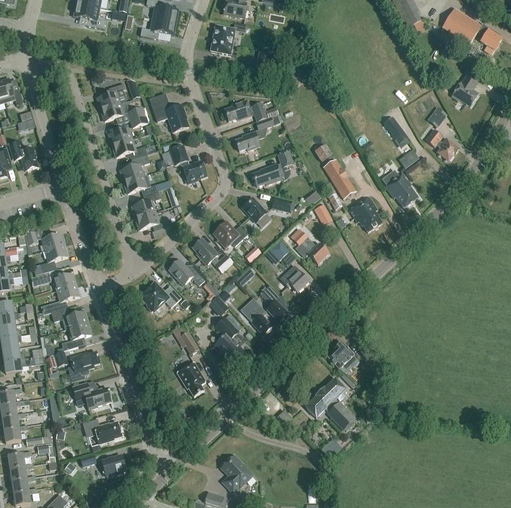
[(175,21),(178,9),(163,6),(164,0),(146,0),(145,4),(153,5),(151,17),(175,21)]
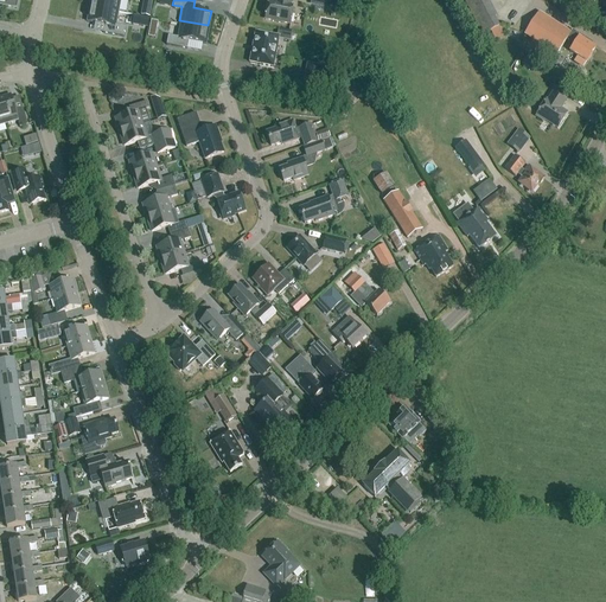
[(293,2),(289,1),(289,0),(268,0),(265,15),(289,20),(293,2)]
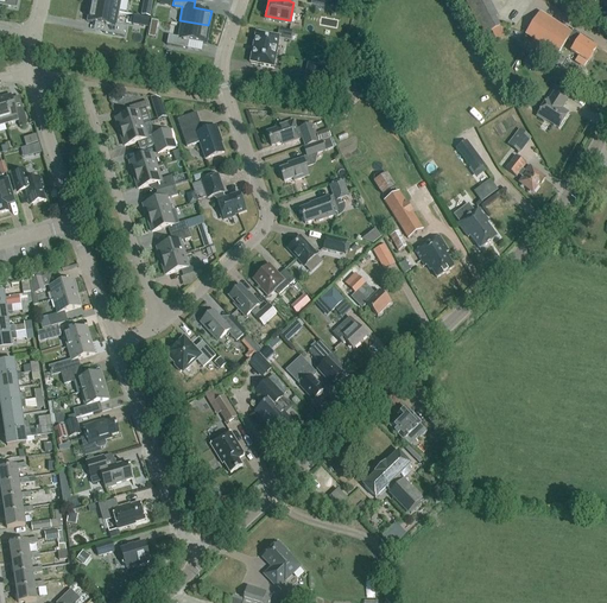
[(482,31),(499,23),(494,14),(497,13),(489,0),(465,0),(467,4),(482,31)]
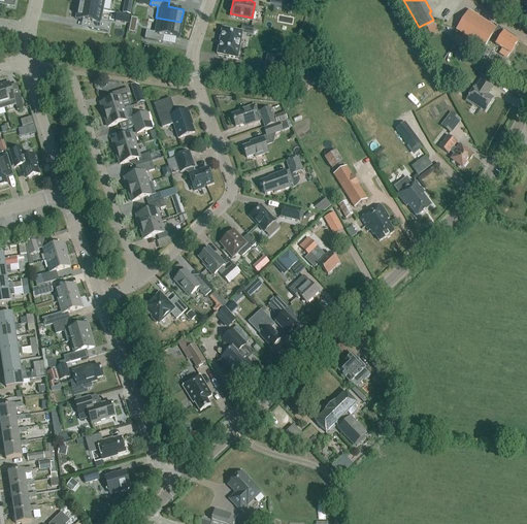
[(123,1),(122,9),(129,11),(131,3),(123,1)]
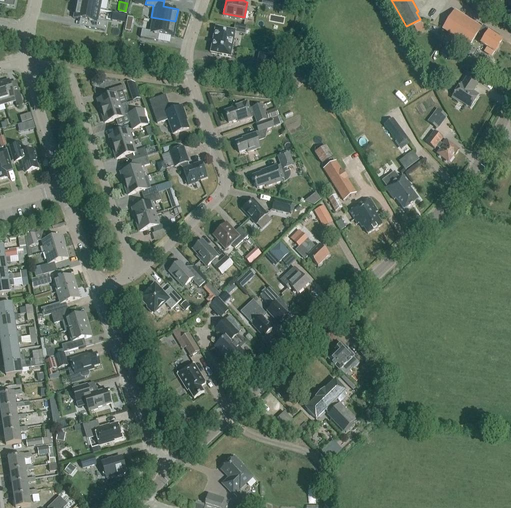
[(96,19),(99,7),(75,2),(72,15),(87,18),(86,24),(103,28),(105,20),(96,19)]
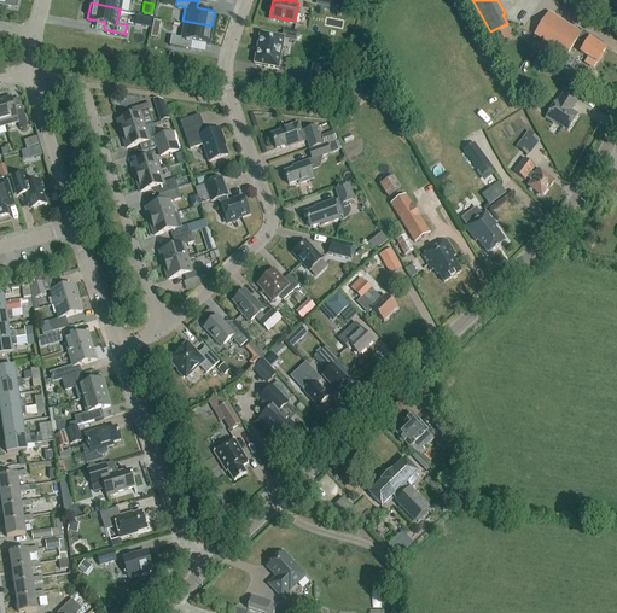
[(539,21),(533,30),(565,52),(575,36),(580,29),(578,29),(547,9),(539,21)]
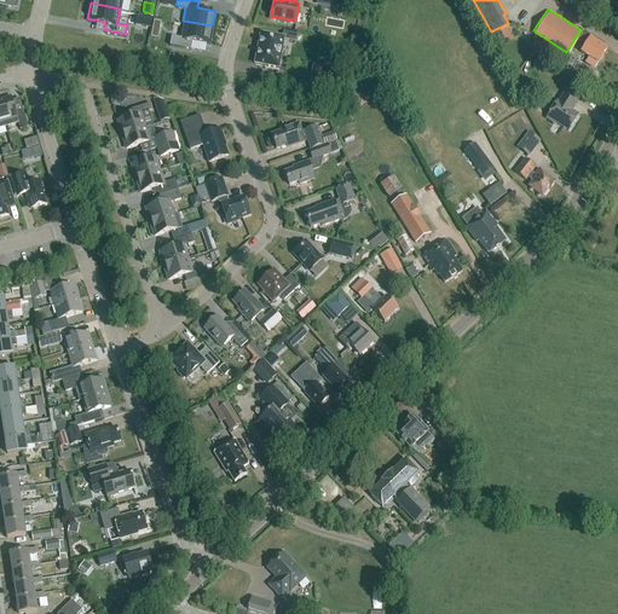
[(143,13),(142,23),(150,24),(151,15),(143,13)]
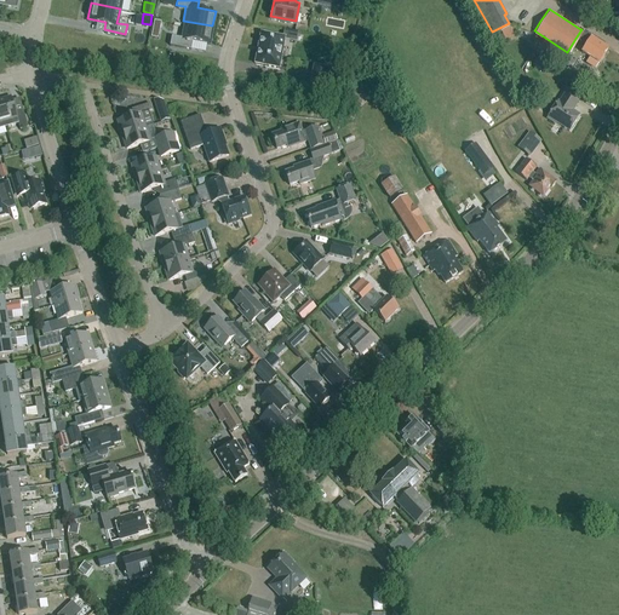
[(160,18),(153,17),(152,26),(150,33),(158,35),(159,27),(160,18)]
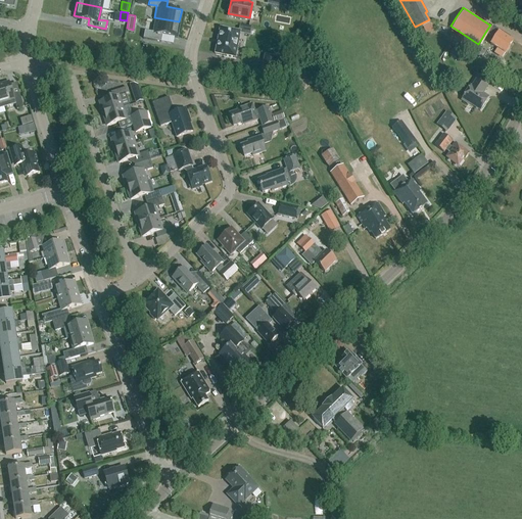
[(144,28),(142,36),(160,39),(161,32),(177,35),(179,21),(154,17),(152,29),(144,28)]
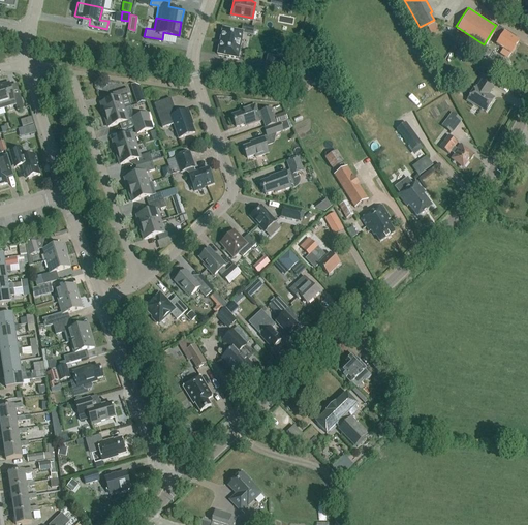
[(496,25),(492,31),(499,35),(495,41),(501,45),(499,50),(506,55),(510,49),(511,50),(515,47),(513,45),(517,38),(514,36),(515,33),(497,23),(496,25)]
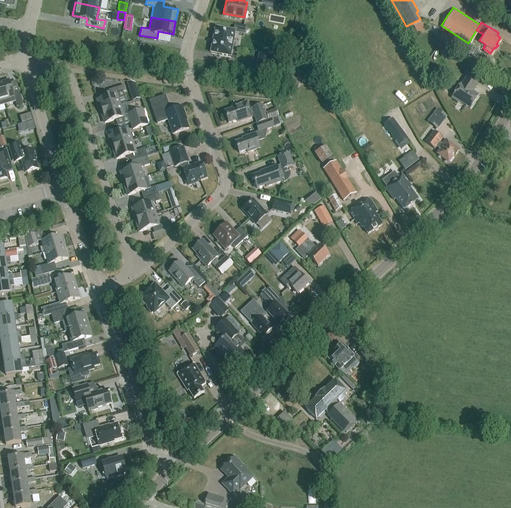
[(234,28),(214,24),(210,49),(229,53),(234,28)]
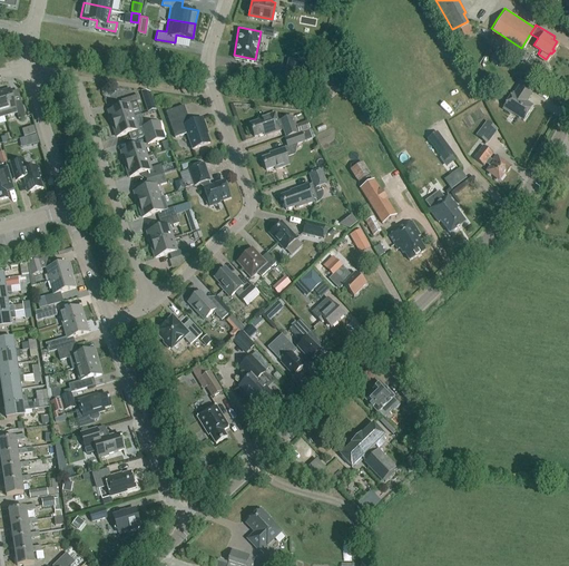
[(493,50),(489,57),(499,62),(503,56),(504,54),(496,47),(493,50)]
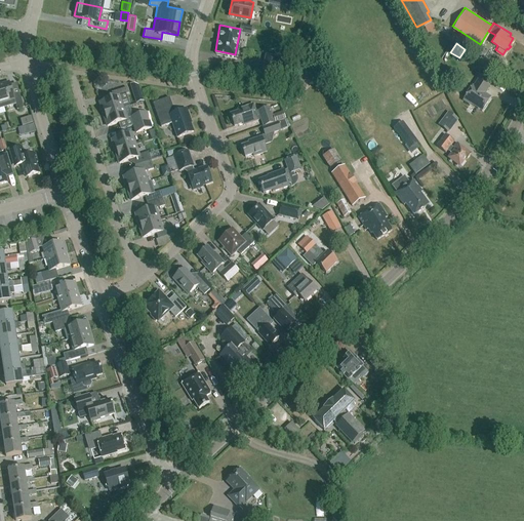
[(277,54),(265,51),(262,68),(274,70),(277,54)]
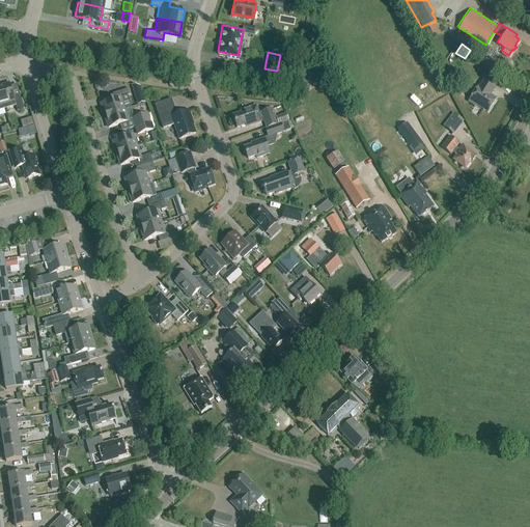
[(468,98),(475,102),(476,101),(487,108),(496,94),(491,91),(497,81),(485,74),(479,84),(477,83),(468,98)]
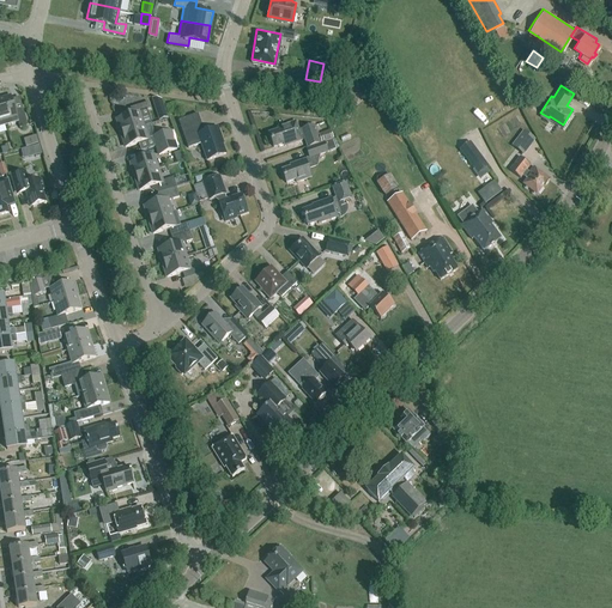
[(10,92),(0,95),(0,105),(5,121),(17,117),(19,125),(26,122),(22,105),(14,108),(10,92)]
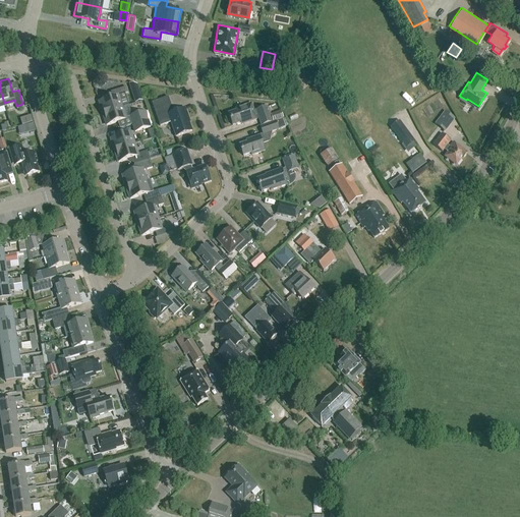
[(136,81),(128,79),(130,90),(138,87),(136,81)]
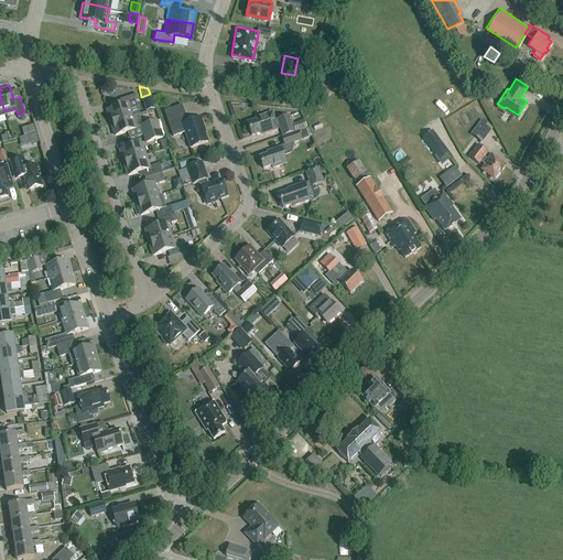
[(110,118),(110,120),(131,114),(132,112),(139,110),(134,98),(138,97),(136,90),(118,96),(120,103),(106,107),(108,112),(107,112),(109,118),(110,118)]
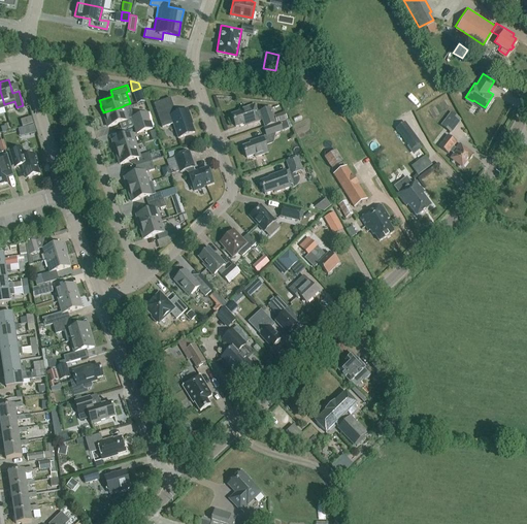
[(169,95),(153,101),(161,125),(172,121),(177,135),(194,130),(189,116),(190,115),(187,107),(175,110),(169,95)]
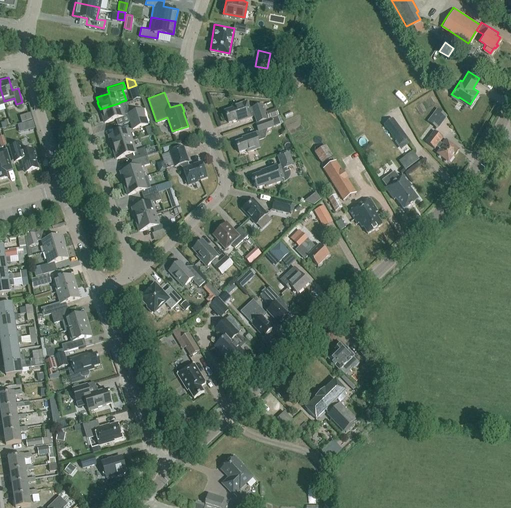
[(239,118),(251,114),(250,110),(252,109),(256,120),(267,117),(261,102),(251,105),(251,106),(249,106),(246,99),(231,104),(232,106),(224,109),(228,120),(238,116),(239,118)]
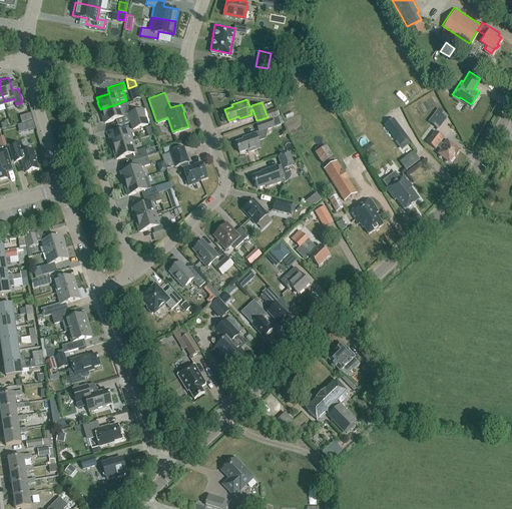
[(120,102),(119,103),(100,109),(101,110),(100,110),(101,115),(102,115),(104,120),(123,114),(120,102)]
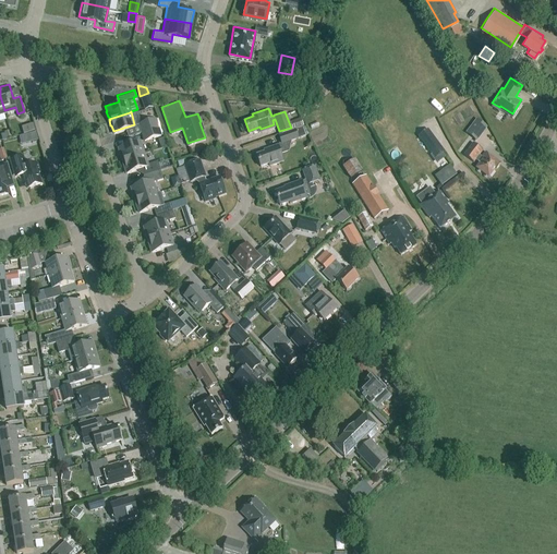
[(302,123),(300,115),(289,119),(291,127),(302,123)]
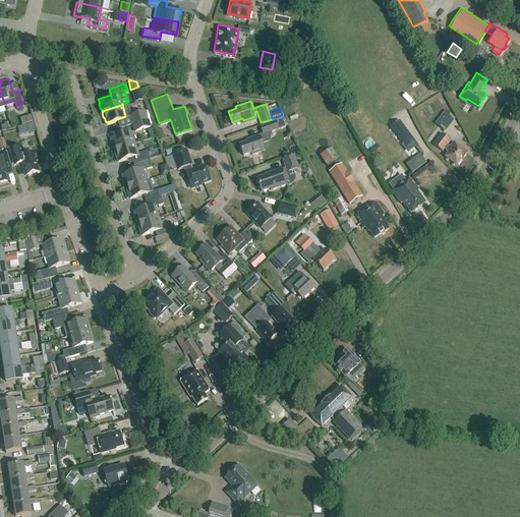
[(443,107),(432,120),(442,126),(452,113),(443,107)]
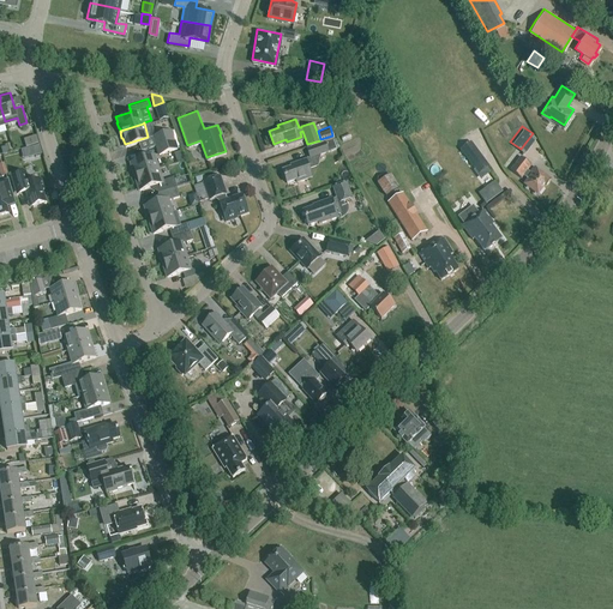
[(155,143),(174,137),(170,128),(152,134),(155,143)]
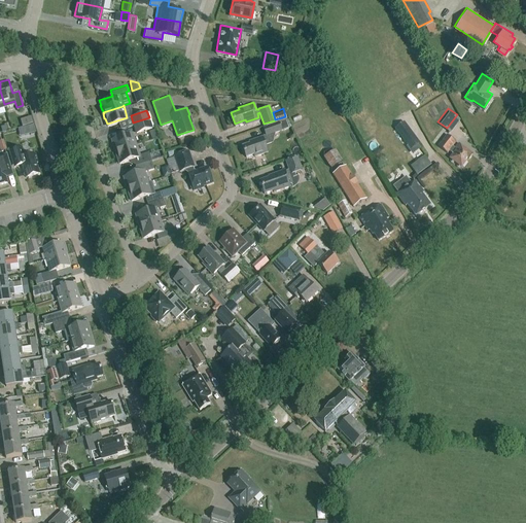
[(149,117),(133,123),(136,131),(151,126),(149,117)]
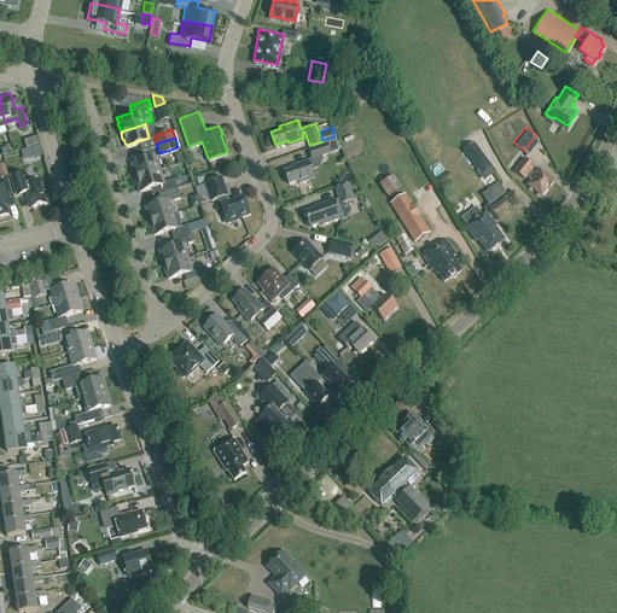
[(337,147),(335,138),(308,147),(312,157),(337,147)]
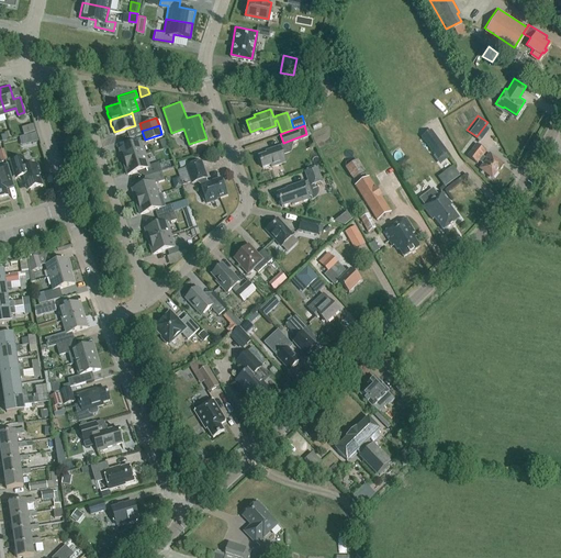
[(430,127),(419,135),(436,157),(447,149),(430,127)]
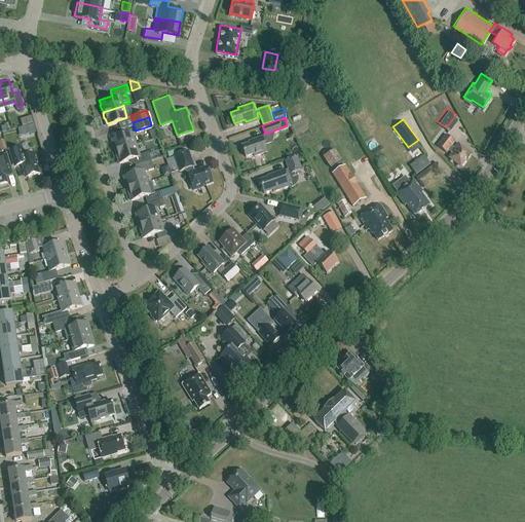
[(132,131),(111,137),(113,142),(112,143),(113,147),(114,147),(115,149),(135,142),(132,131)]
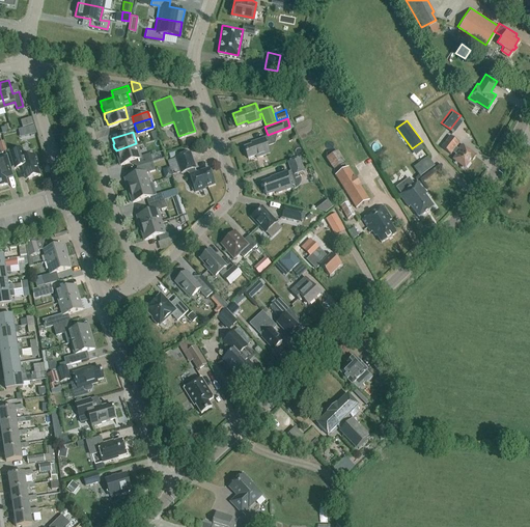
[(474,151),(462,142),(458,145),(455,143),(458,139),(448,132),(440,143),(449,150),(451,148),(454,150),(451,156),(464,165),(474,151)]
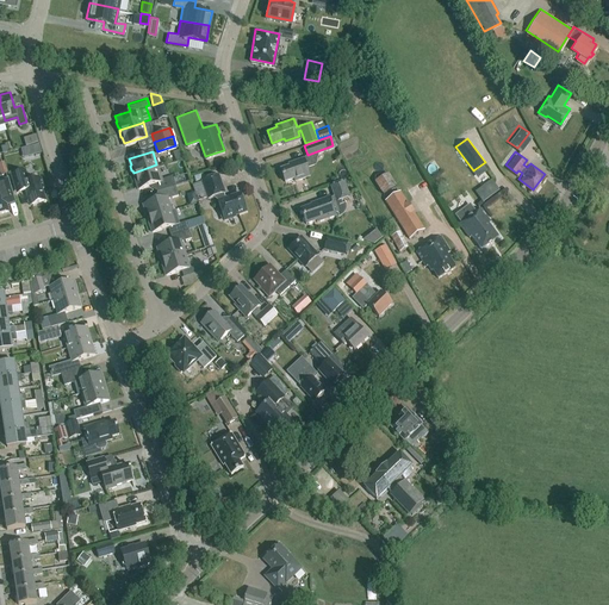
[(289,163),(280,167),(284,179),(293,176),(294,179),(309,173),(303,156),(287,161),(289,163)]
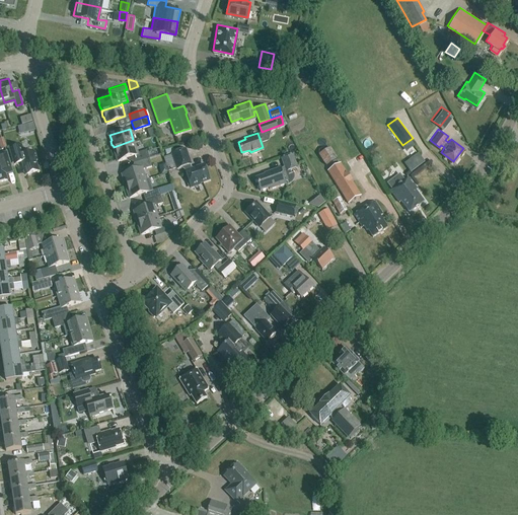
[(118,159),(131,154),(133,160),(149,156),(146,147),(136,150),(133,140),(114,147),(114,148),(114,149),(115,153),(116,153),(118,159)]
